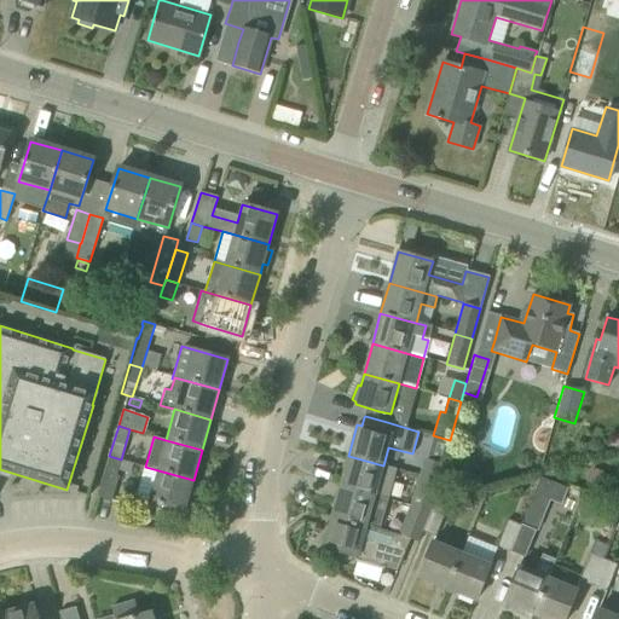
[(121,460),(109,456),(97,497),(111,501),(119,475),(115,475),(121,460)]
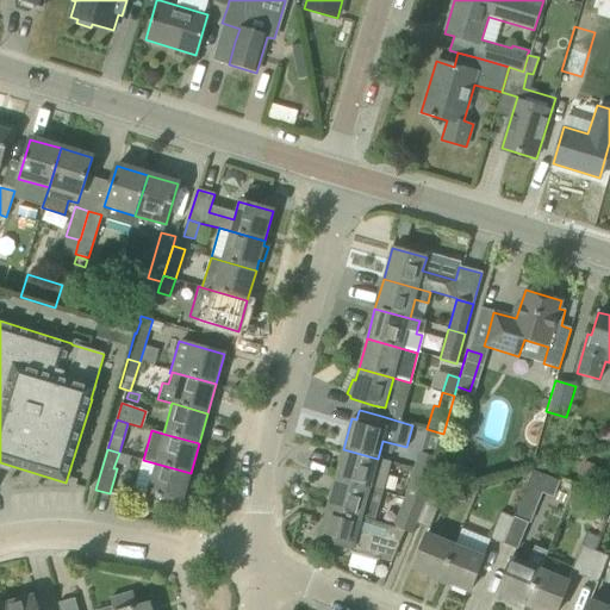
[(343,449),(335,479),(383,493),(391,462),(378,459),(343,449)]
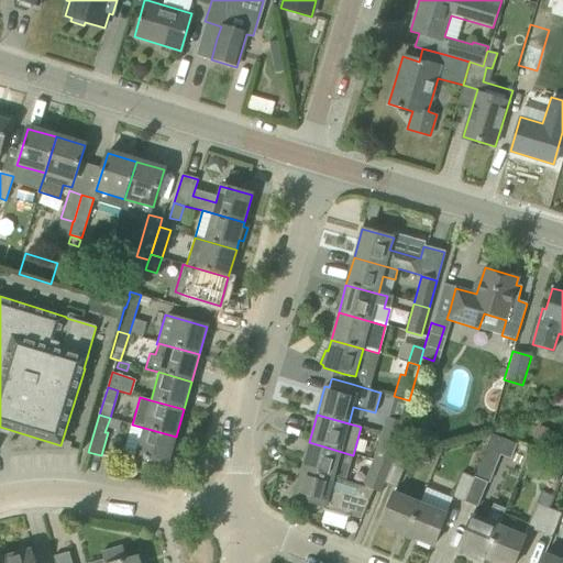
[(393,419),(388,434),(399,438),(404,422),(393,419)]
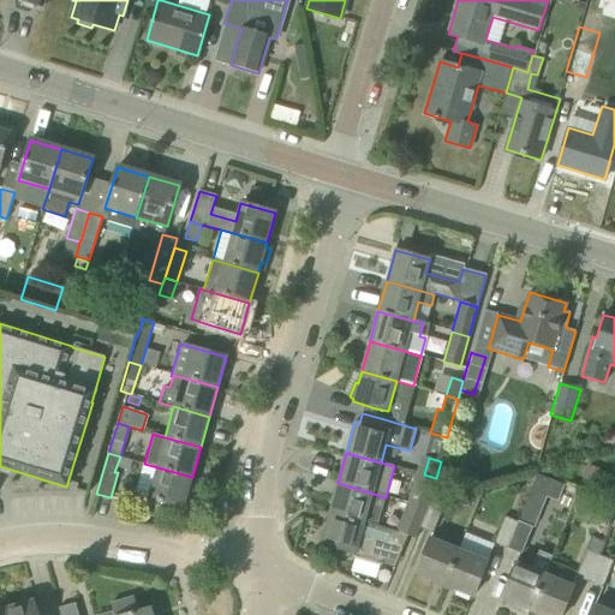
[(192,477),(144,464),(136,493),(149,496),(148,499),(183,508),(192,477)]
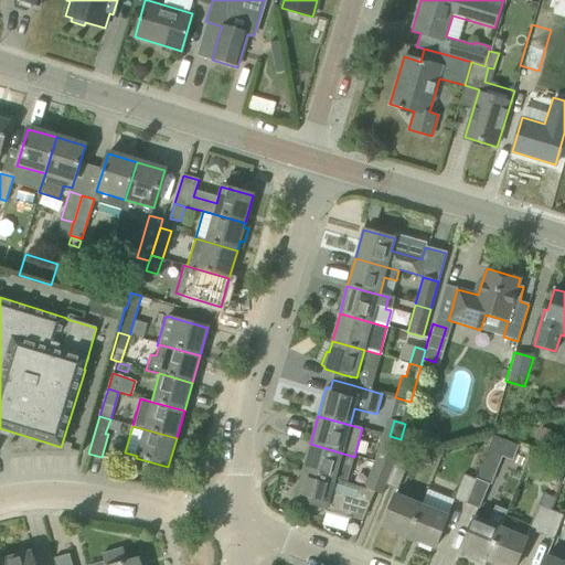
[(551,432),(541,427),(534,444),(545,447),(551,432)]
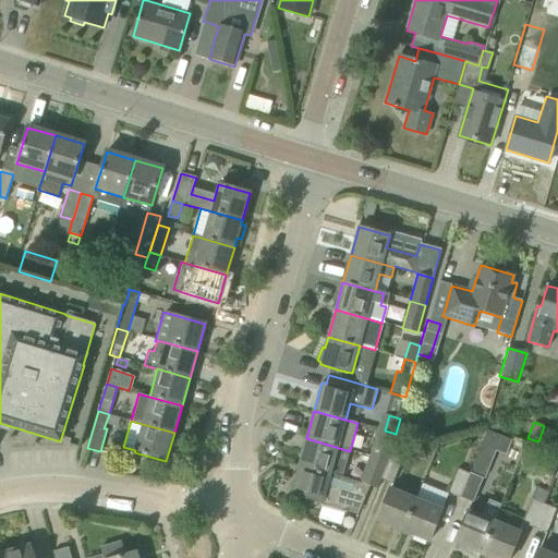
[(488,429),(482,445),(506,455),(512,439),(488,429)]
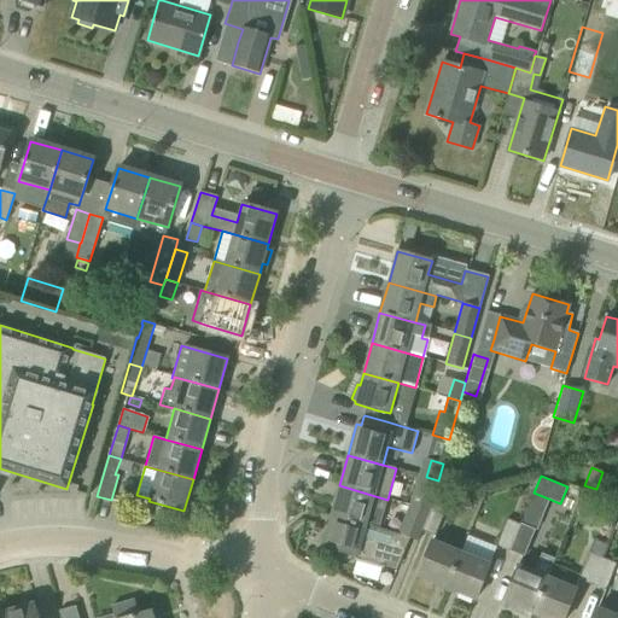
[(426,477),(418,508),(429,511),(432,503),(438,481),(426,477)]
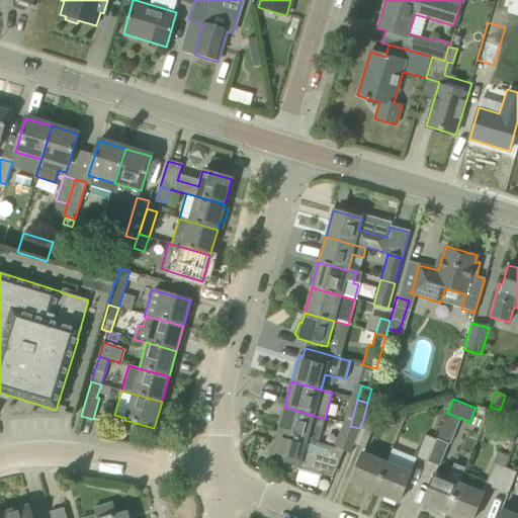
[(284,407),(277,433),(318,444),(325,419),(284,407)]
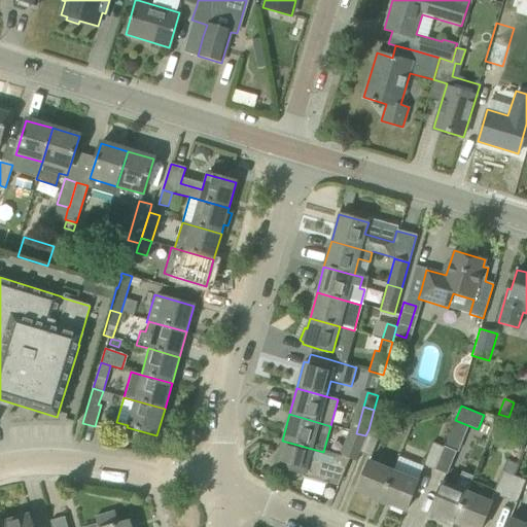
[(526,432),(514,427),(508,440),(523,446),(526,435),(526,432)]
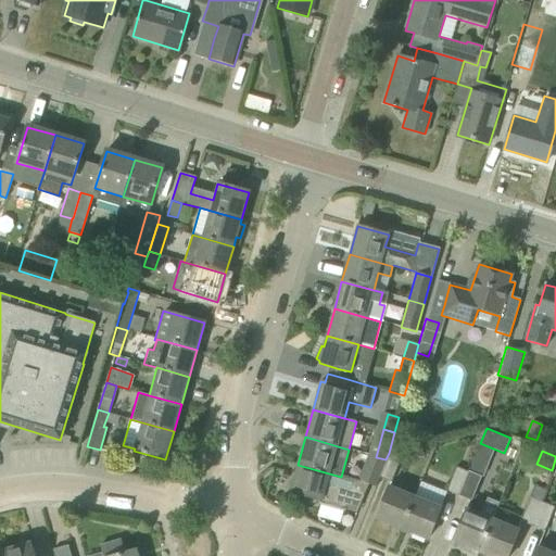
[(386,459),(383,467),(379,477),(391,481),(402,458),(389,453),(386,459)]
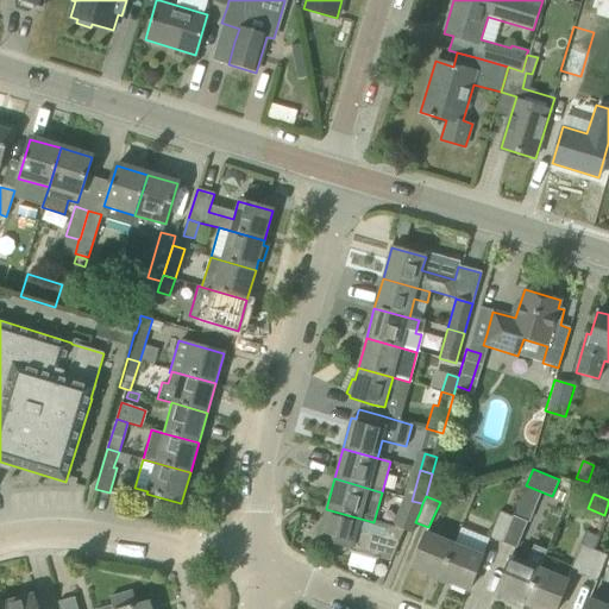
[(374,522),(326,509),(318,539),(351,547),(350,552),(378,560),(380,554),(393,558),(402,532),(391,527),(374,522)]
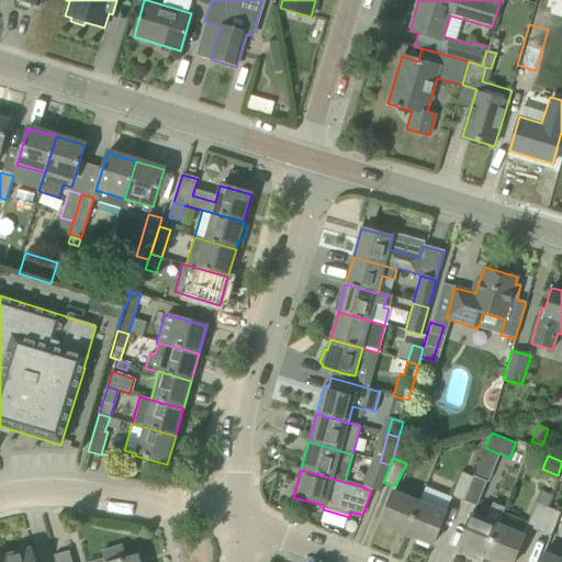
[(367,472),(361,486),(371,491),(378,476),(367,472)]
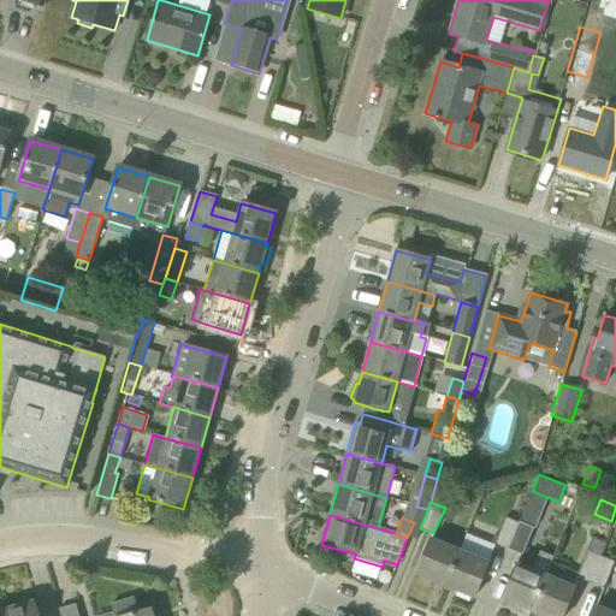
[(493,544),(508,550),(519,522),(504,517),(493,544)]
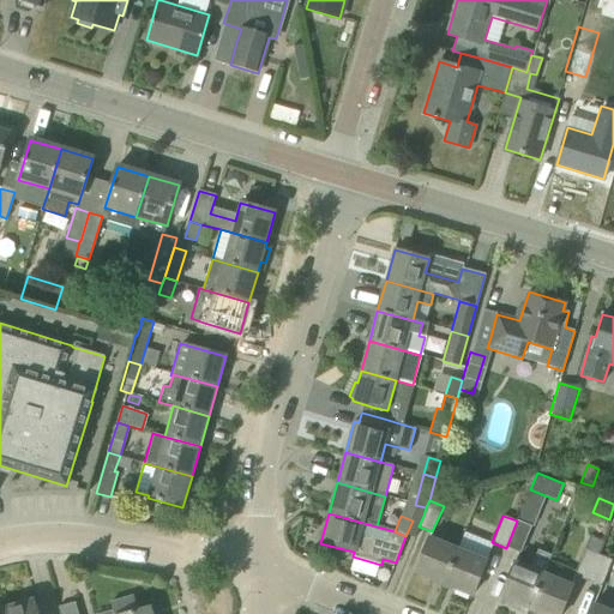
[(517,521),(506,548),(519,553),(530,525),(517,521)]
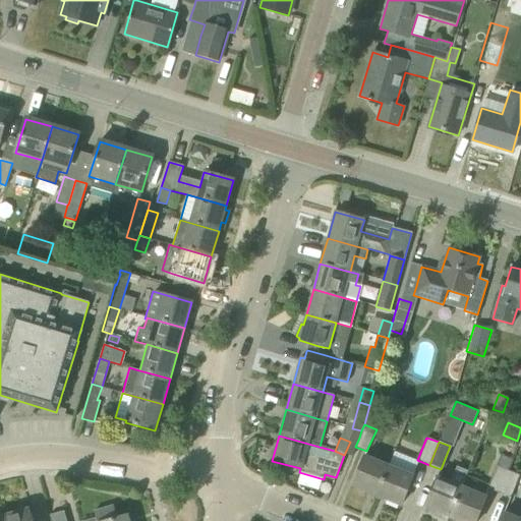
[(351,486),(375,496),(389,464),(364,454),(351,486)]
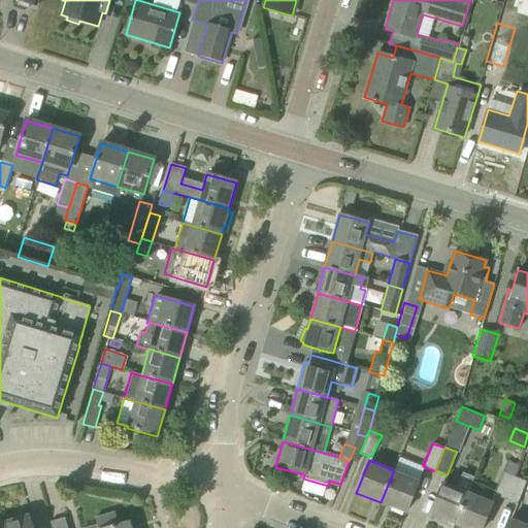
[(494,495),(506,500),(516,476),(515,476),(519,465),(507,460),(494,495)]
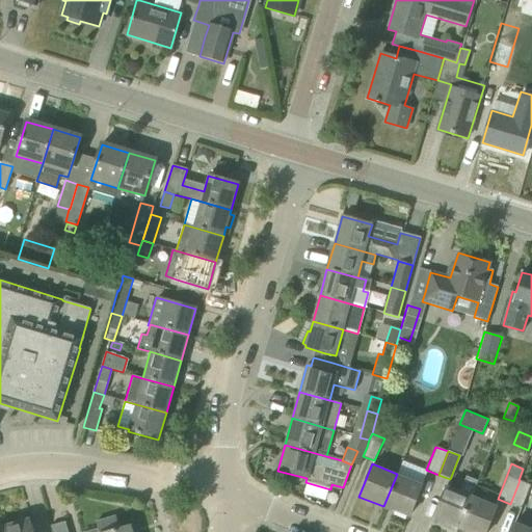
[(397,474),(383,506),(408,516),(422,484),(397,474)]
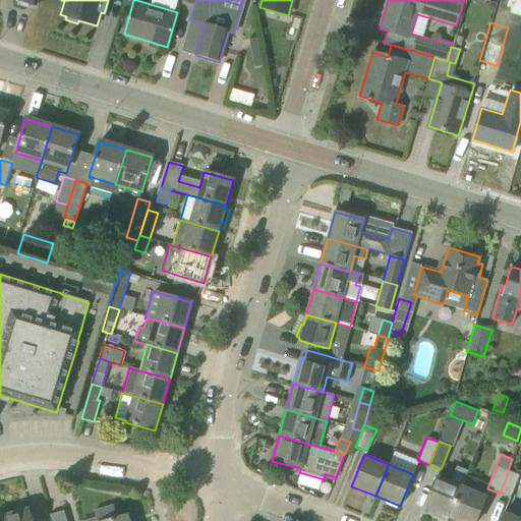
[(509,470),(500,494),(510,498),(519,474),(509,470)]
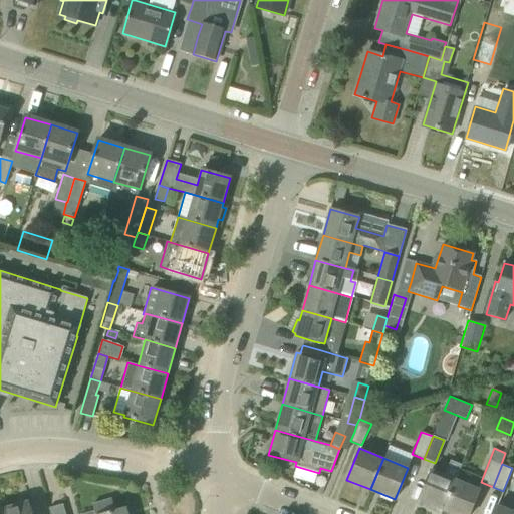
[(432,469),(419,500),(421,501),(419,505),(433,511),(435,507),(443,510),(456,478),(432,469)]
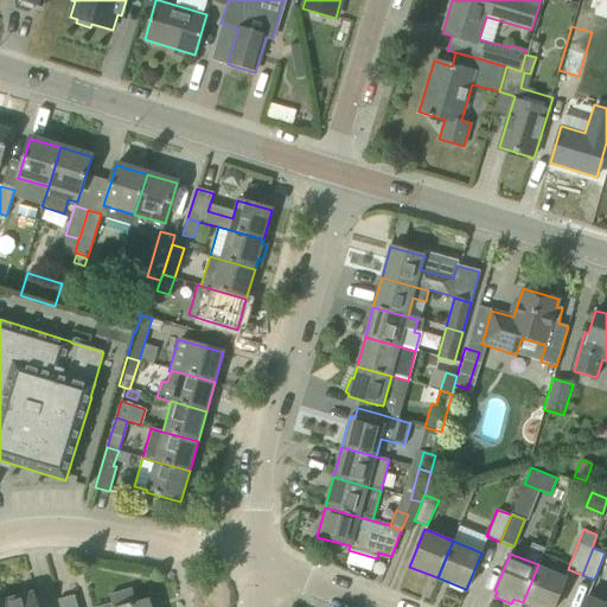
[(538,564),(523,602),(534,606),(554,606),(567,576),(538,564)]
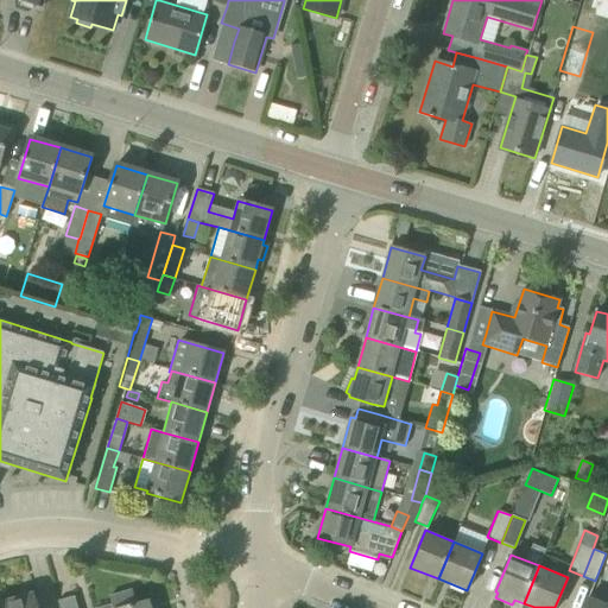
[(150,607),(149,601),(135,605),(131,590),(109,597),(112,606),(101,607),(150,607)]
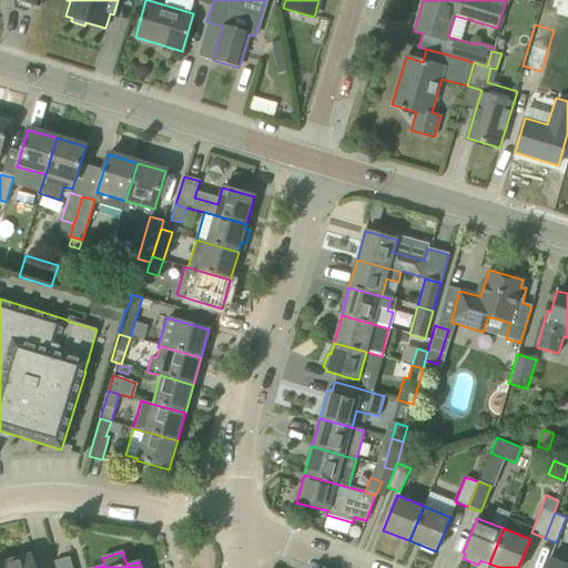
[(34,567),(31,555),(2,564),(3,567),(34,567)]
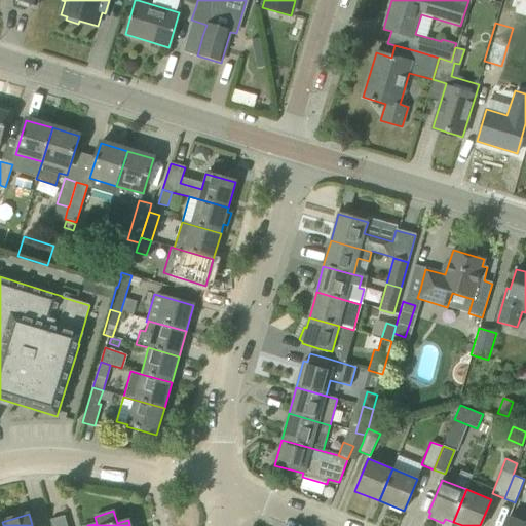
[(49,520),(51,525),(67,525),(64,516),(49,520)]
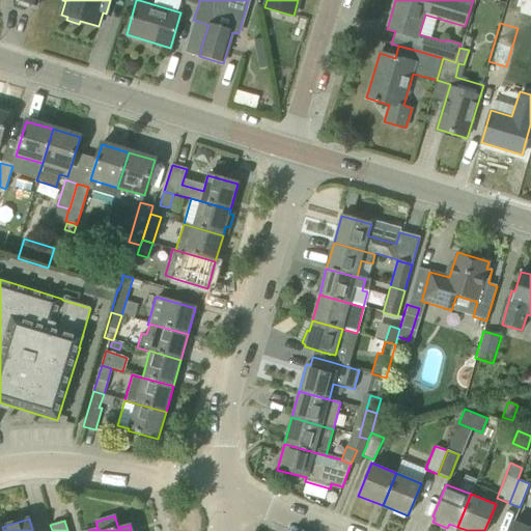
[(509,530),(530,530),(530,527),(514,521),(509,530)]
